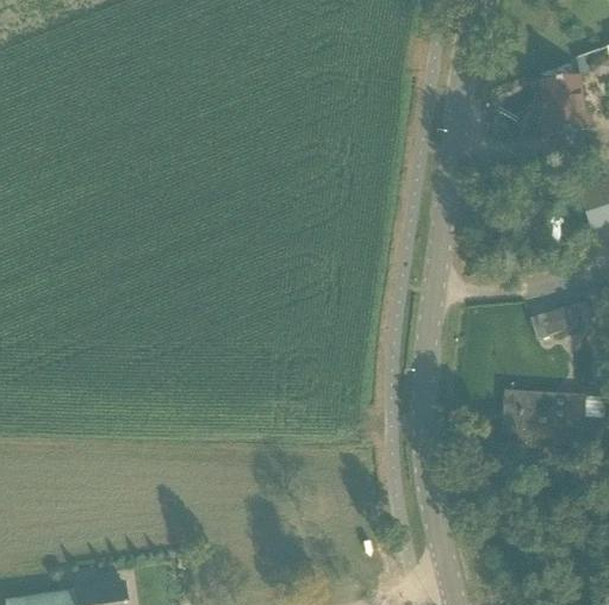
[(540,108),(544,135),(589,128),(580,74),(540,80),(544,108),(540,108)]
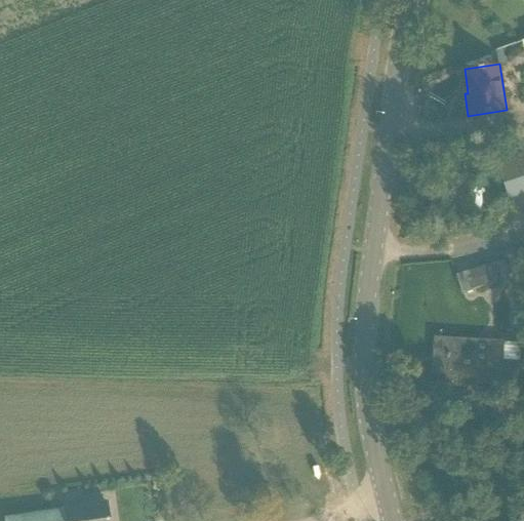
[(523,152),(496,162),(510,201),(523,196),(523,152)]
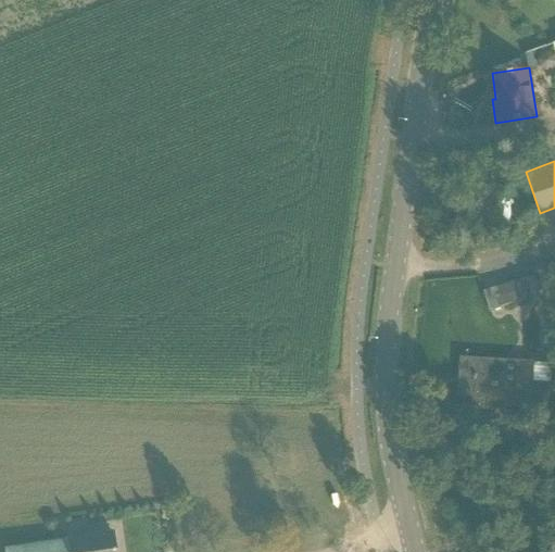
[(497,199),(501,212),(512,210),(509,197),(497,199)]
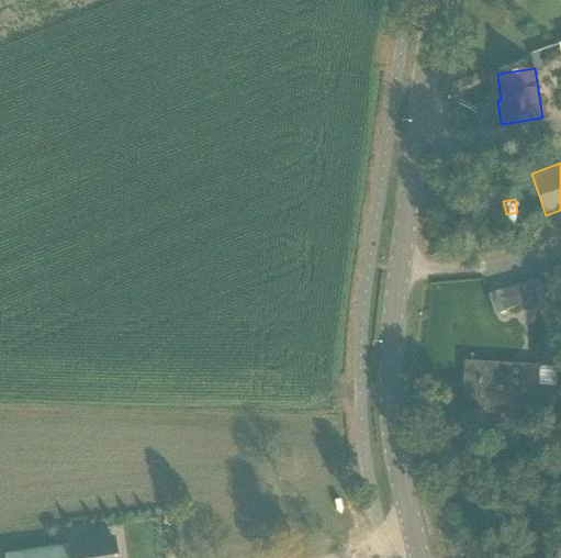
[(489,292),(494,310),(550,293),(545,275),(489,292)]
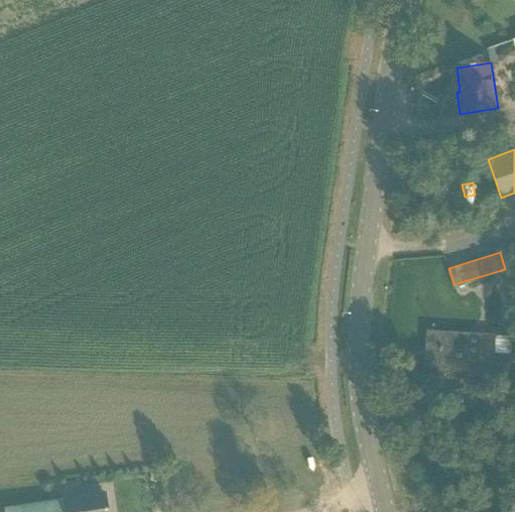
[(494,353),(495,334),(447,331),(427,330),(425,364),(440,365),(439,376),(468,377),(469,373),(509,375),(510,354),(494,353)]
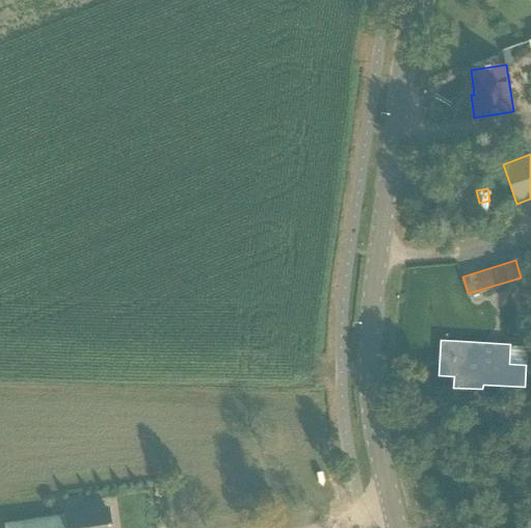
[(44,496),(44,500),(46,503),(50,504),(53,501),(54,497),(51,494),(47,494),(44,496)]
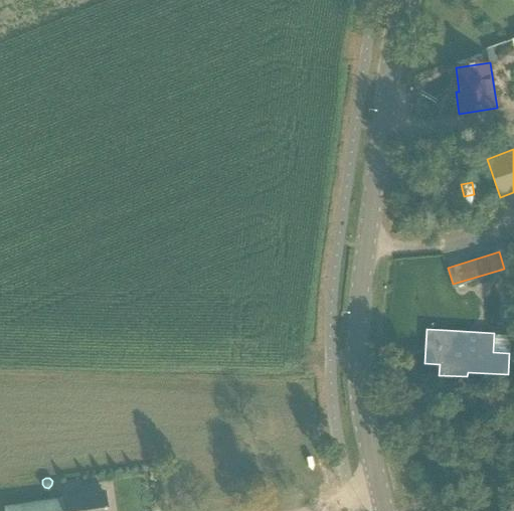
[(5,506),(6,510),(108,510),(106,491),(5,506)]
